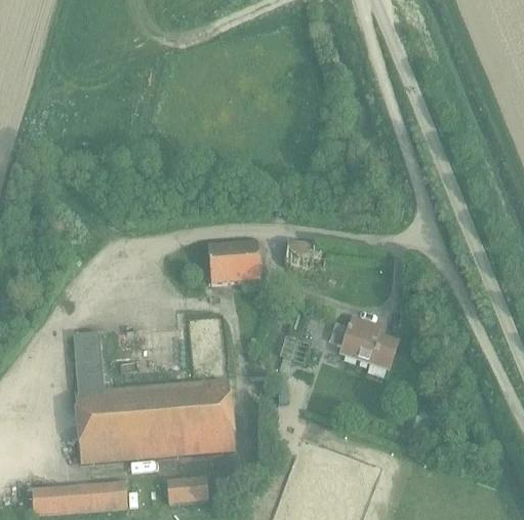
[(211,281),(260,278),(257,240),(209,243),(211,281)]
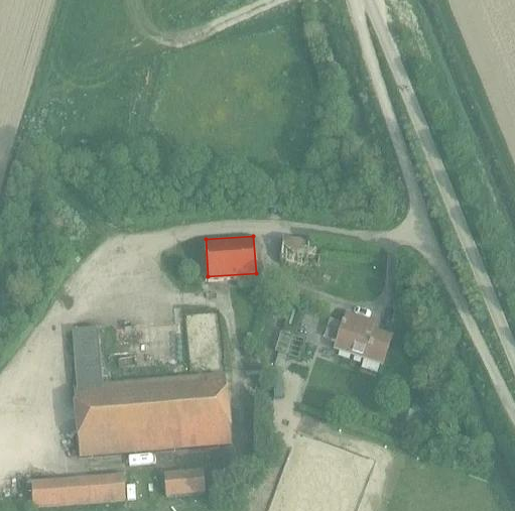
[(312,263),(313,251),(307,250),(308,238),(282,236),(280,259),(312,263)]
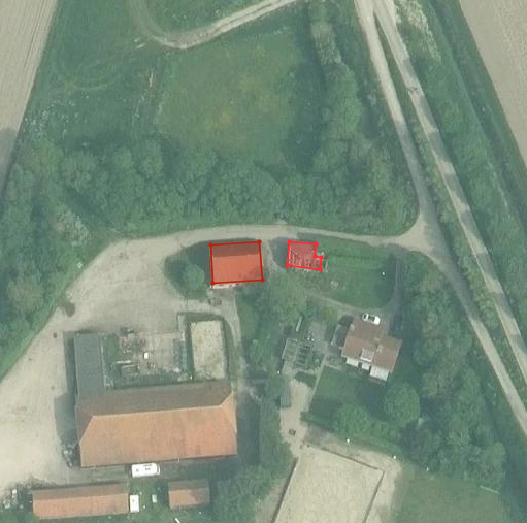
[(338,324),(332,341),(347,347),(343,355),(390,370),(400,341),(386,336),(385,336),(387,327),(380,325),(356,317),(353,329),(338,324)]
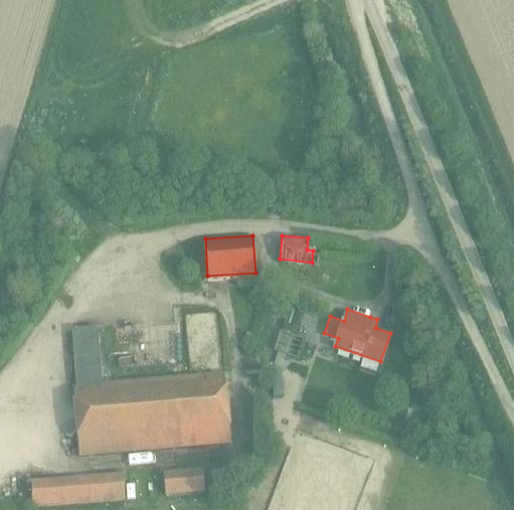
[(80,454),(229,442),(223,371),(102,381),(99,364),(97,326),(71,328),(73,366),(75,383),(80,454)]
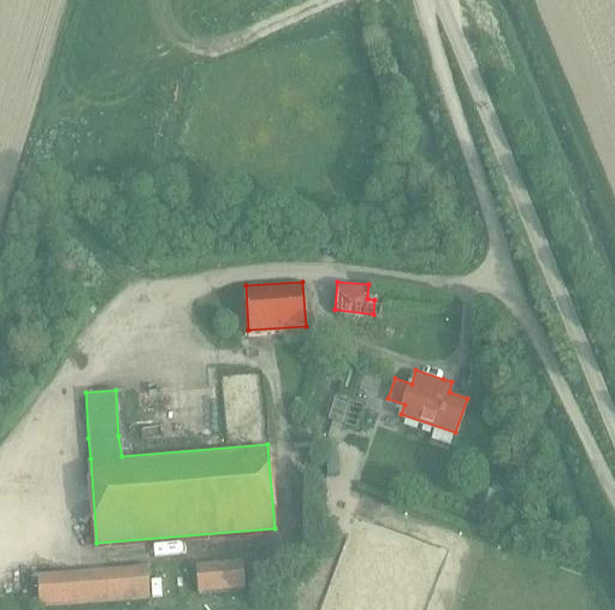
[(338,442),(326,443),(327,472),(339,471),(338,442)]
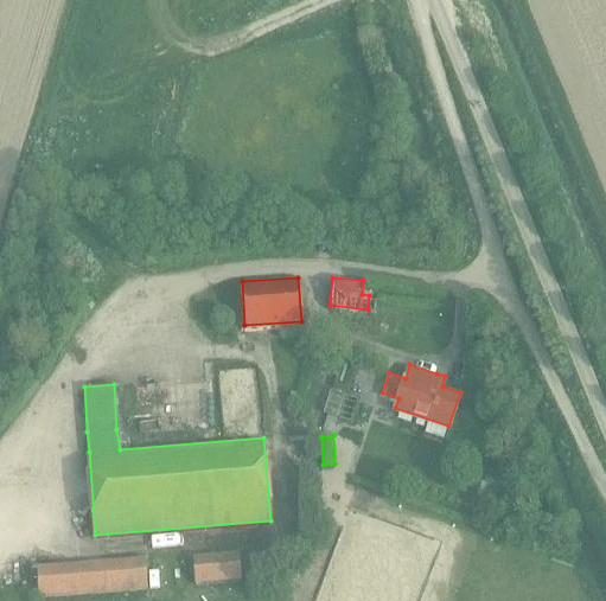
[(502,479),(496,494),(509,500),(515,484),(502,479)]
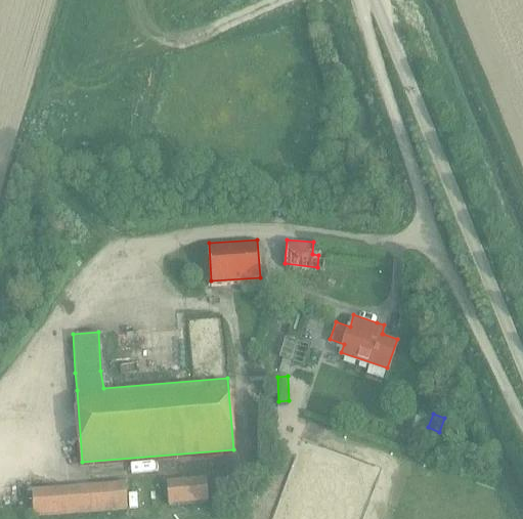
[(169,501),(208,498),(206,476),(167,479),(169,501)]
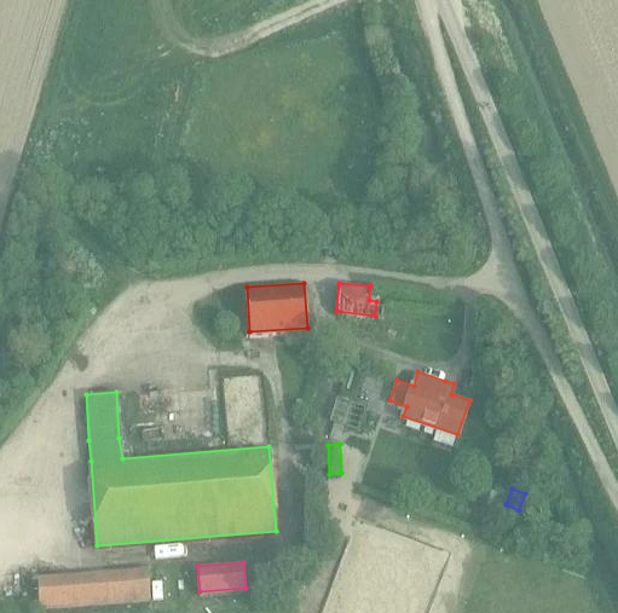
[(40,605),(150,597),(148,567),(38,576),(40,605)]
